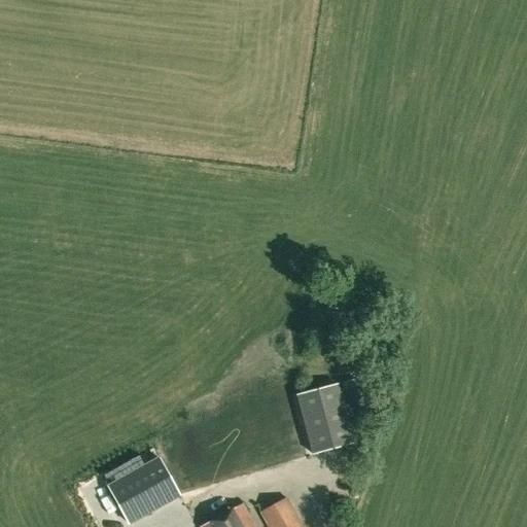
[(356,381),(343,383),(345,395),(347,395),(358,392),(356,381)]
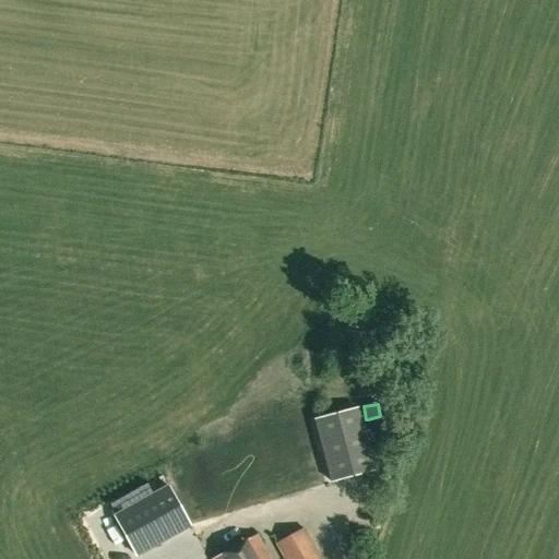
[(375,471),(357,407),(314,419),(332,483),(375,471)]
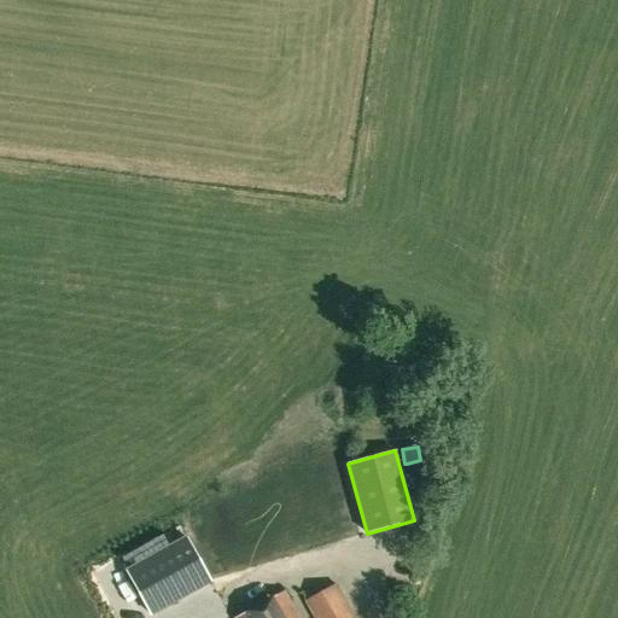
[(186,537),(126,571),(151,614),(210,582),(186,537)]
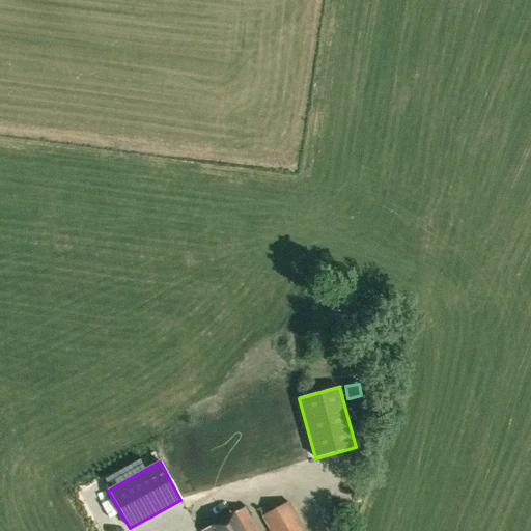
[(263,518),(270,530),(304,530),(288,503),(263,518)]
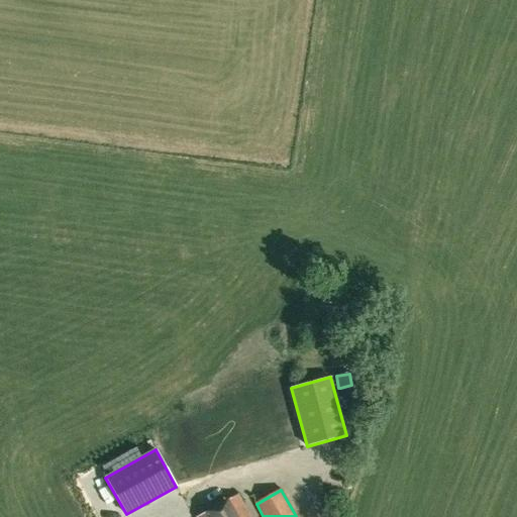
[(249,516),(237,496),(199,516),(249,516)]
